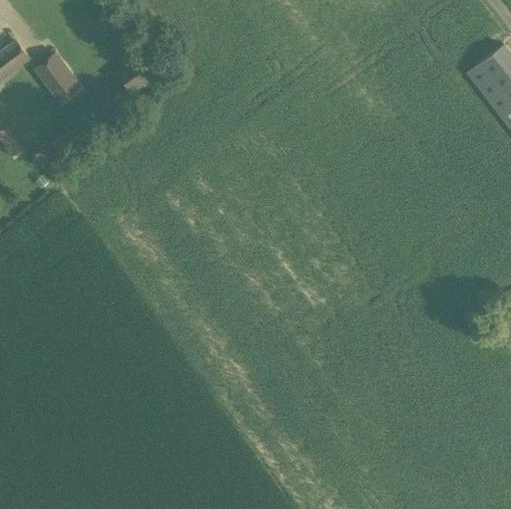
[(15,40),(0,50),(0,81),(30,59),(15,40)]
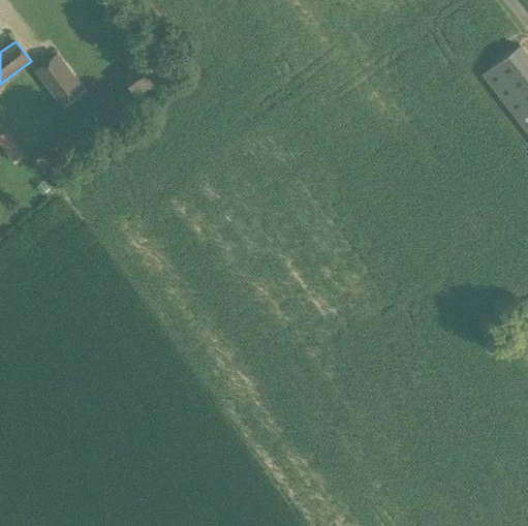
[(527,135),(527,57),(519,47),(482,76),(527,135)]
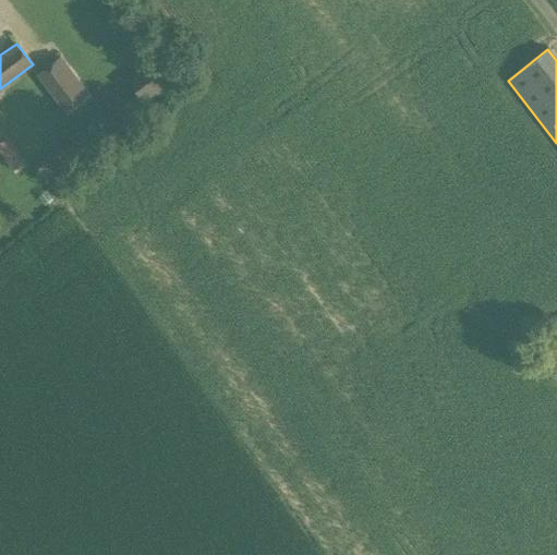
[(60,56),(35,75),(63,112),(88,93),(60,56)]
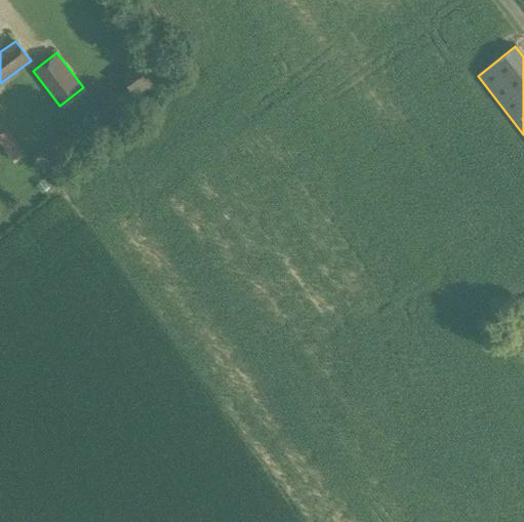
[(147,57),(121,76),(139,99),(164,81),(147,57)]
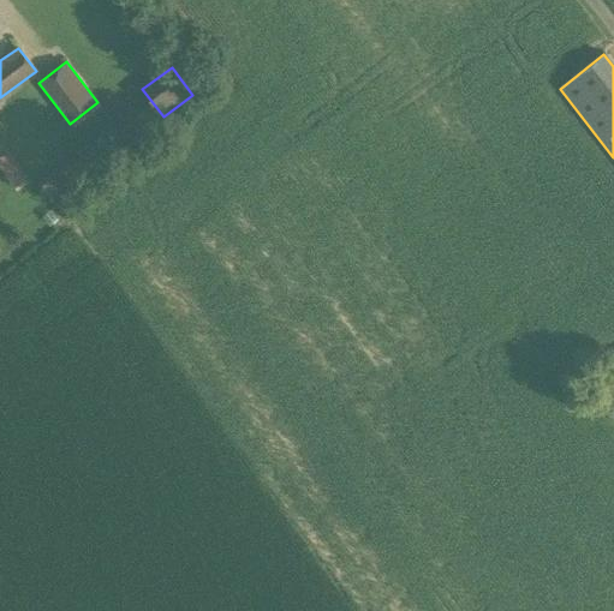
[(0,169),(15,189),(25,180),(5,155),(0,157),(0,169)]
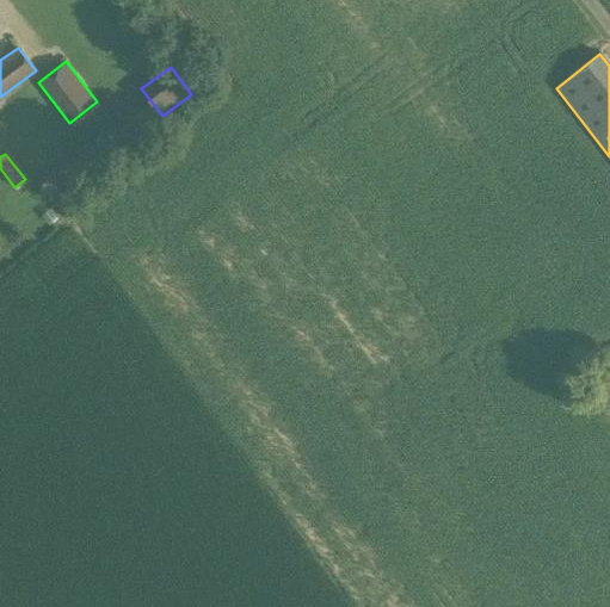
[(50,202),(80,179),(67,161),(37,184),(50,202)]
